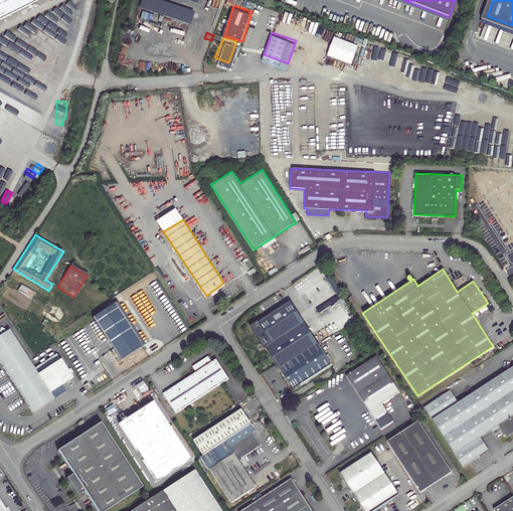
[(21,284),(18,290),(30,297),(33,292),(21,284)]
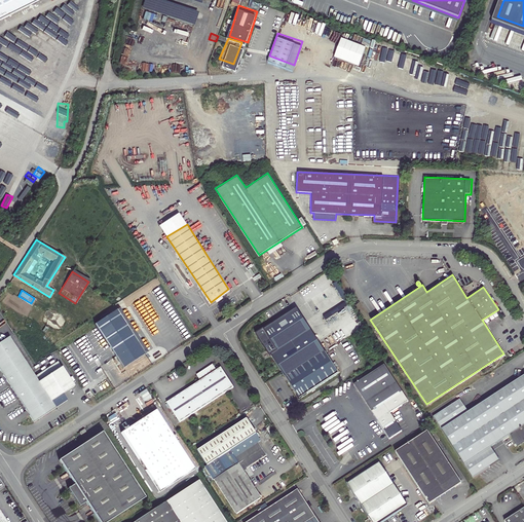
[(120,306),(95,323),(122,367),(148,349),(120,306)]
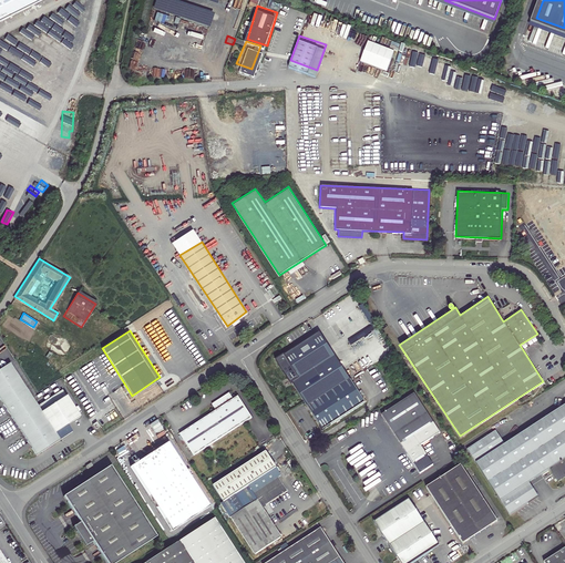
[(319,331),(276,359),(322,429),(365,401),(319,331)]
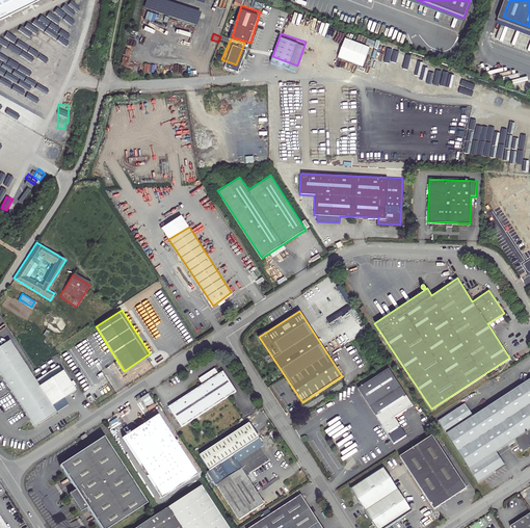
[(8,339),(0,343),(0,375),(32,425),(55,411),(50,404),(75,389),(58,363),(34,378),(8,339)]
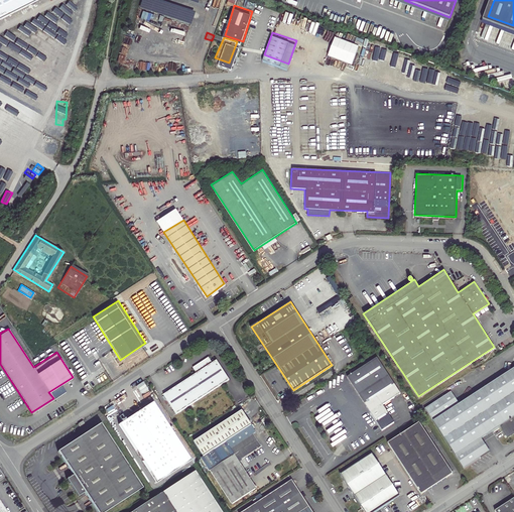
[(349,374),(384,427),(396,419),(385,402),(403,390),(379,354),(349,374)]
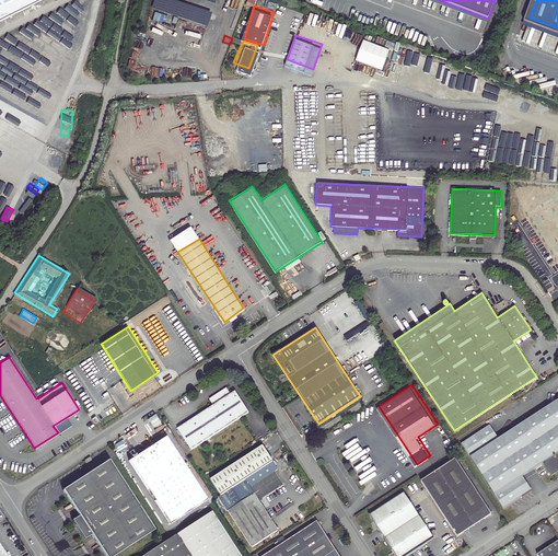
[(177,427),(190,448),(248,410),(234,390),(230,393),(227,386),(209,397),(213,404),(177,427)]
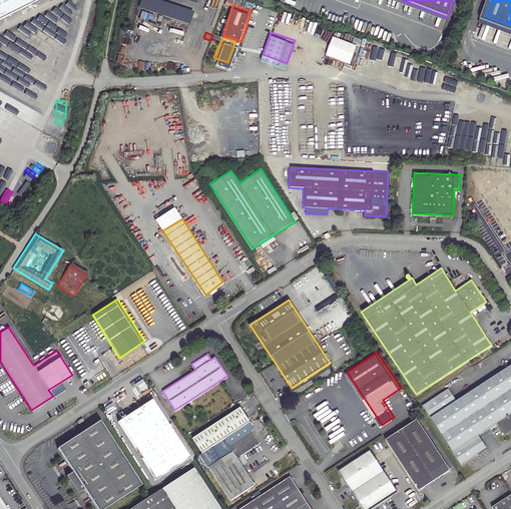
[(425,403),(463,462),(488,445),(480,433),(499,421),(507,433),(510,431),(510,363),(458,399),(449,386),(425,403)]
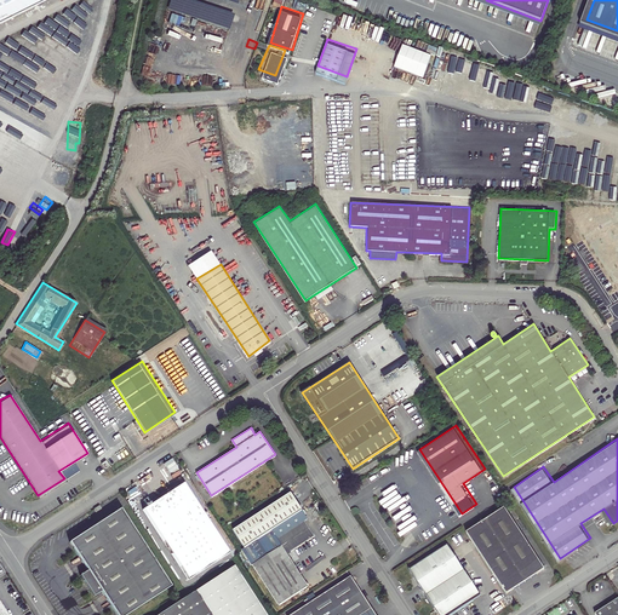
[(142,507),(187,578),(228,551),(182,481),(142,507)]
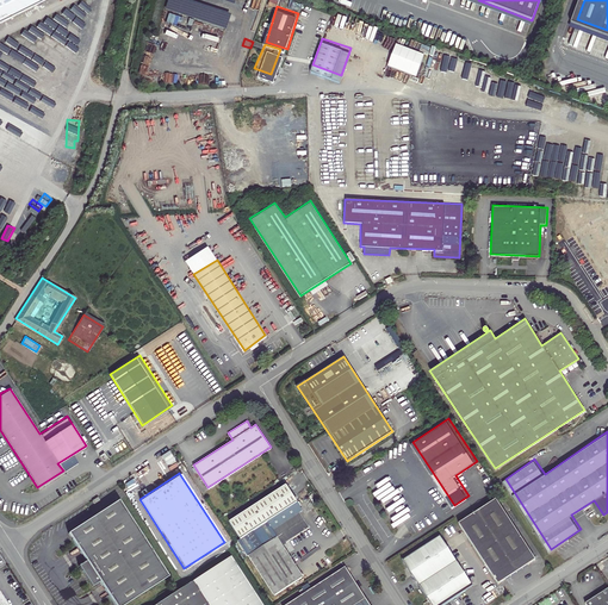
[(248,554),(274,593),(302,577),(281,543),(309,525),(299,510),(272,526),(277,534),(264,543),(254,529),(296,500),(286,484),(230,519),(240,537),(247,534),(256,548),(248,554)]
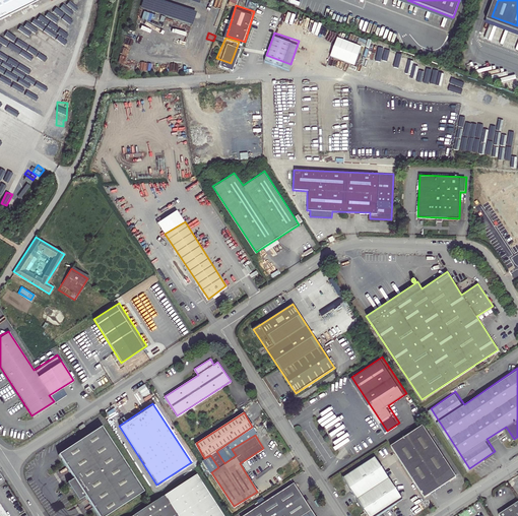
[(395,442),(429,494),(459,474),(426,423),(395,442)]
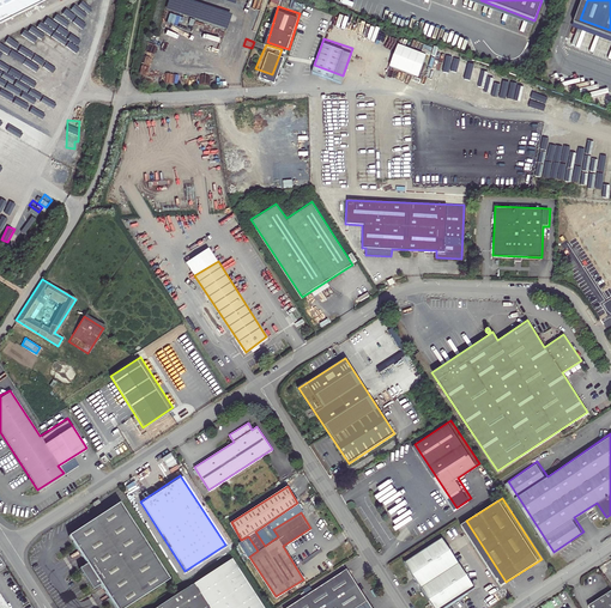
[(100,583),(116,607),(122,607),(169,578),(120,502),(67,534),(86,561),(78,567),(91,588),(100,583)]
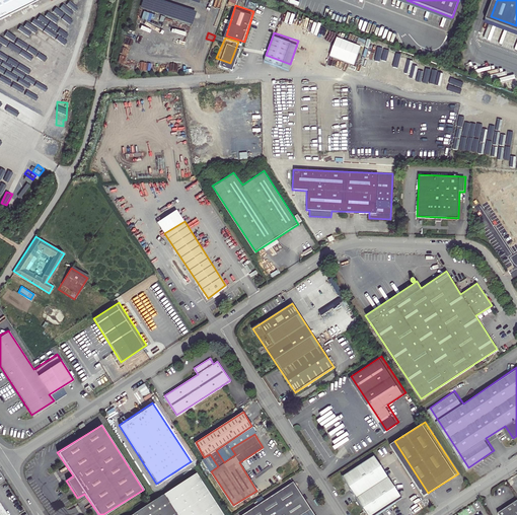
[(345,474),(370,514),(372,514),(403,495),(376,452),(345,474)]
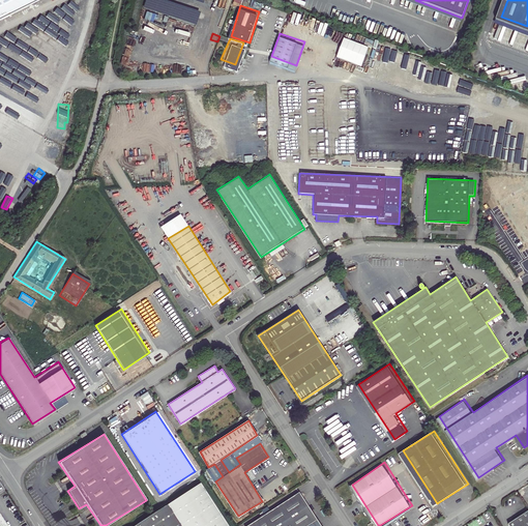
[(228,525),(200,481),(132,525),(228,525)]
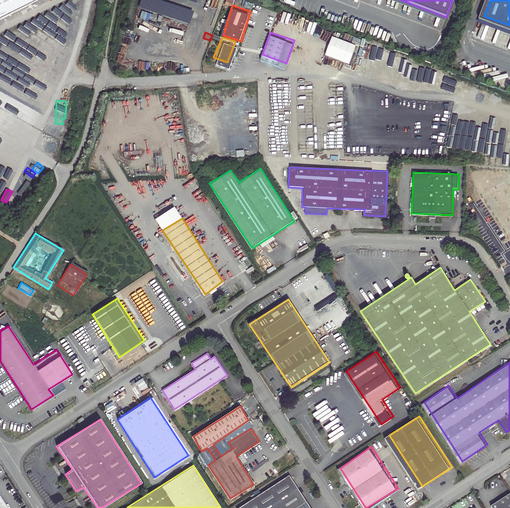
[(314,507),(291,473),(239,507),(314,507)]
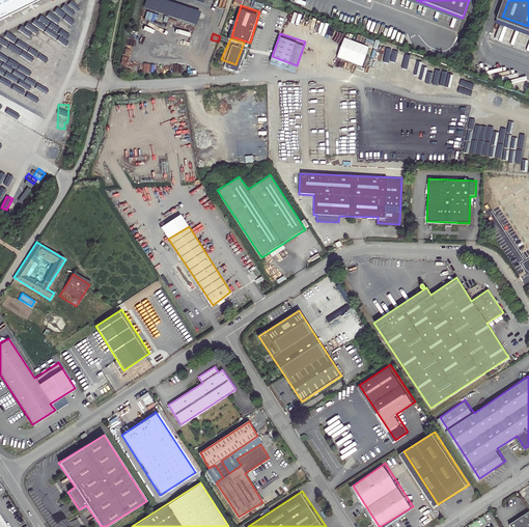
[(0,526),(12,526),(14,526),(0,504),(0,526)]
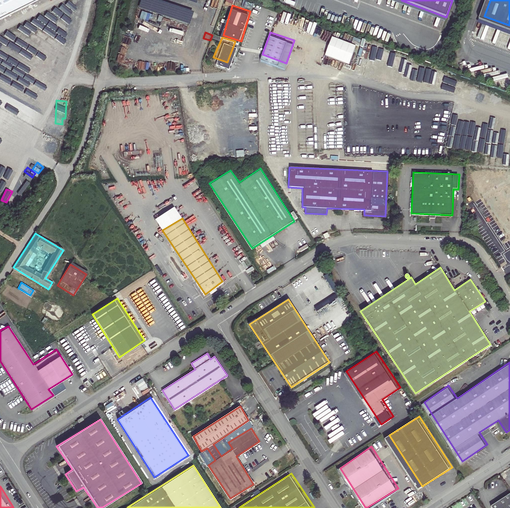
[(509,492),(490,506),(491,507),(509,507),(509,492)]
